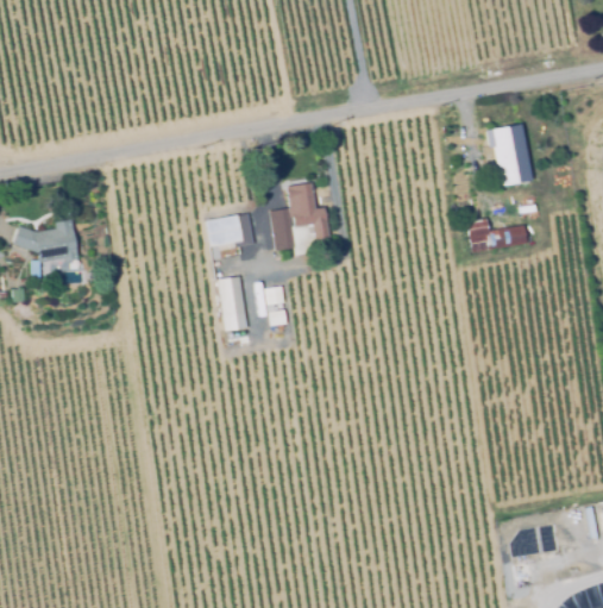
[(517,187),(516,185),(501,187),(497,171),(483,174),(481,163),(495,161),(492,145),(489,146),(485,130),(502,127),(503,132),(521,129),(526,150),(510,152),(513,163),(522,161),(527,186),(517,187)]
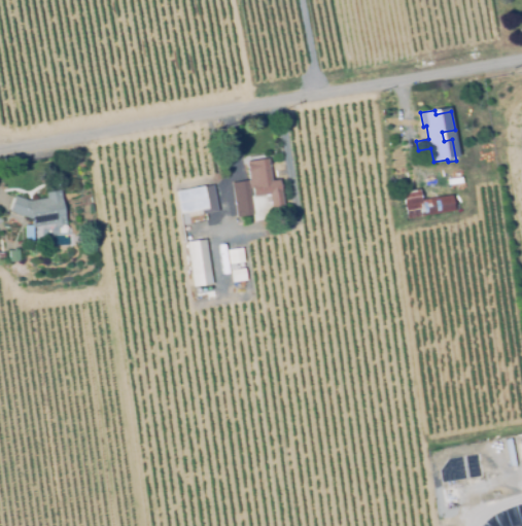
[(240,216),(234,182),(251,180),(248,161),(270,158),(273,180),(280,179),(285,207),(274,209),(271,194),(255,197),(254,187),(251,187),(255,214),(240,216)]
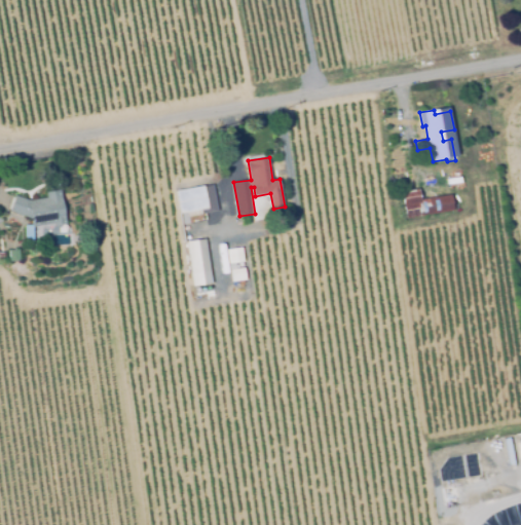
[(183,213),(178,190),(205,185),(209,208),(183,213)]
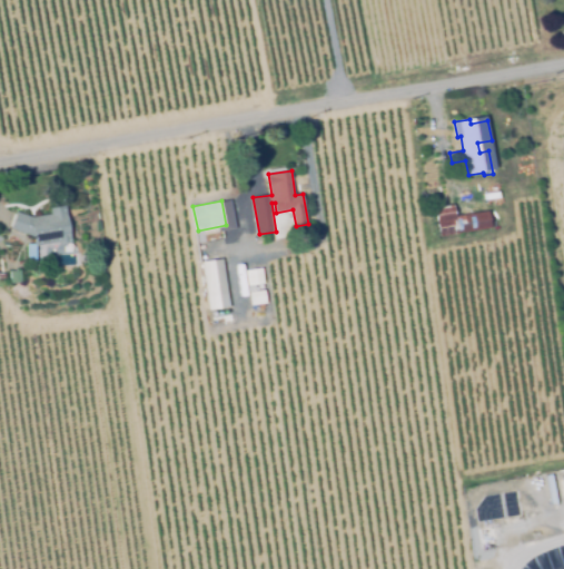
[(442,236),(437,207),(455,204),(457,215),(497,209),(500,223),(492,224),(493,227),(442,236)]
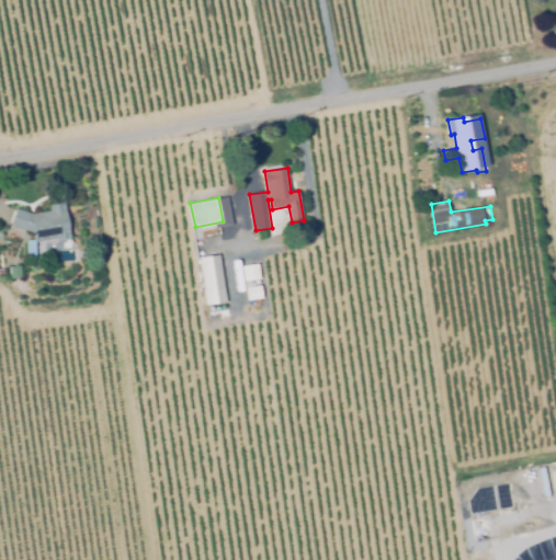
[(60,241),(59,237),(37,241),(35,231),(13,225),(20,208),(33,214),(52,209),(50,205),(65,202),(72,239),(60,241)]
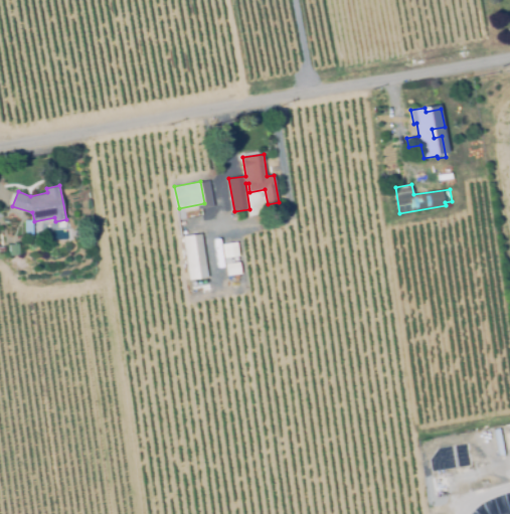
[(251,216),(248,195),(262,192),(265,207),(263,207),(264,213),(251,216)]
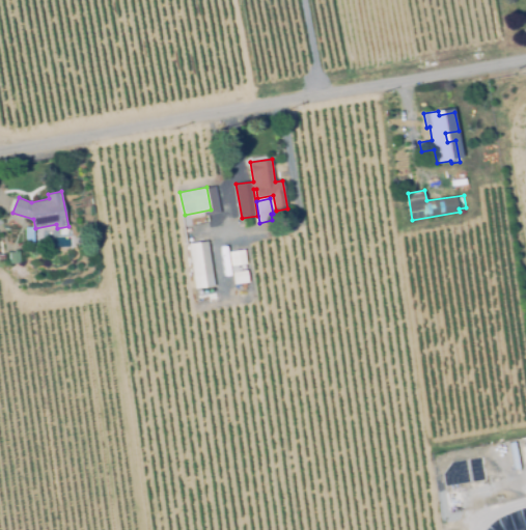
[(189,225),(202,224),(203,232),(191,234),(189,225)]
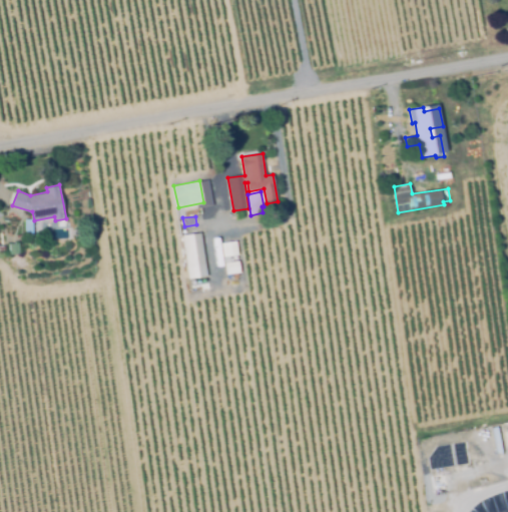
[(26,231),(26,219),(33,218),(34,231),(26,231)]
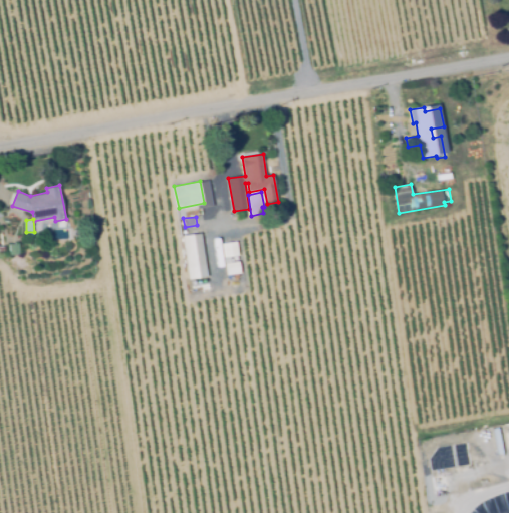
[(190,278),(184,235),(202,233),(208,275),(190,278)]
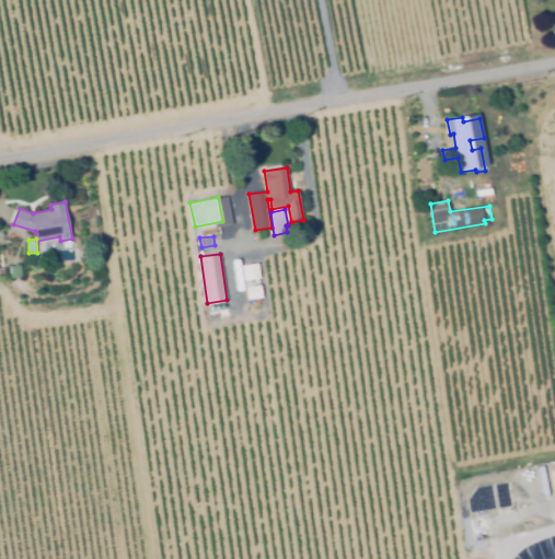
[(265,280),(249,282),(246,263),(263,260),(265,280)]
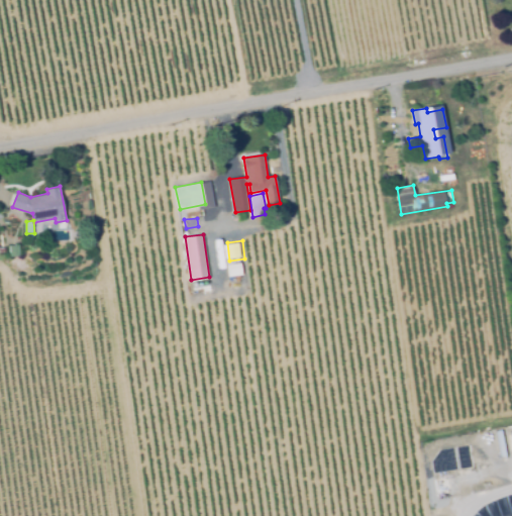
[(11,256),(11,245),(22,245),(22,255),(11,256)]
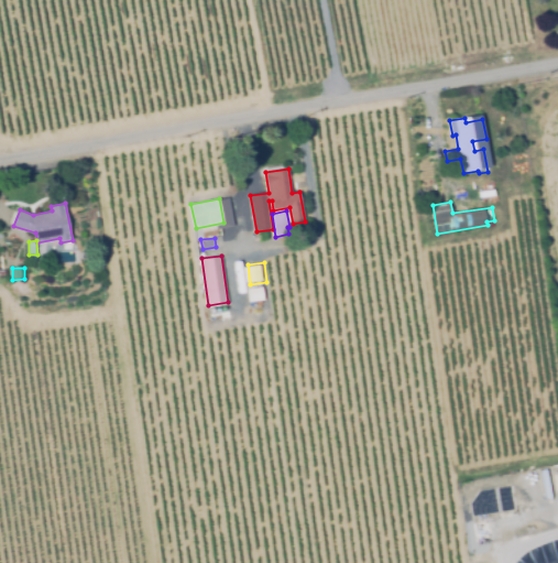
[(250,288),(252,301),(266,298),(264,285),(250,288)]
